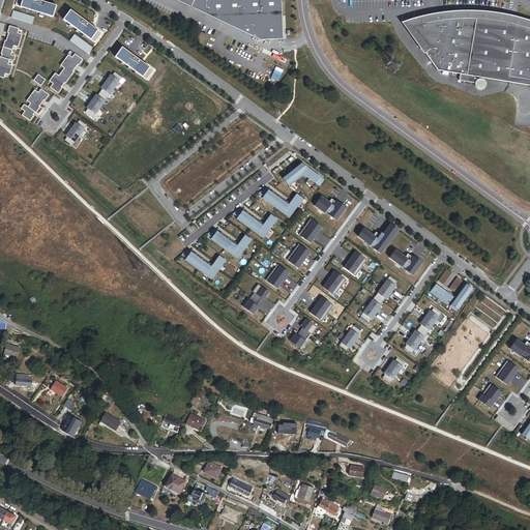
[(56,5),(37,0),(17,0),(16,5),(53,17),(56,5)]
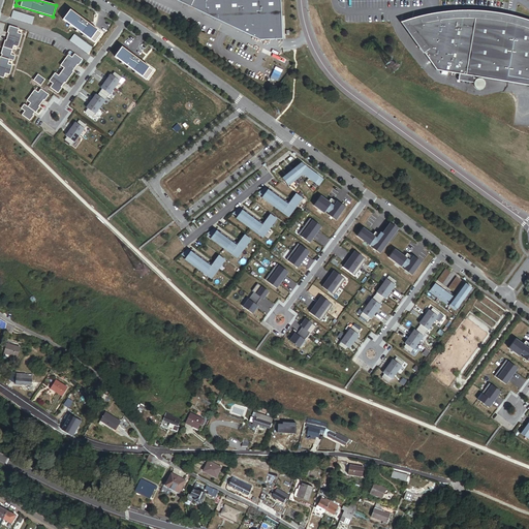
[(176,0),(259,40),(283,39),(280,0),(176,0)]
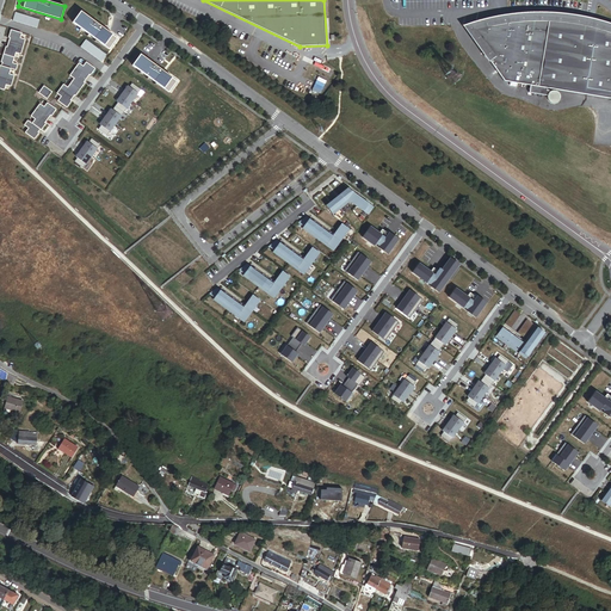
[(36,28),(38,19),(16,12),(13,20),(36,28)]
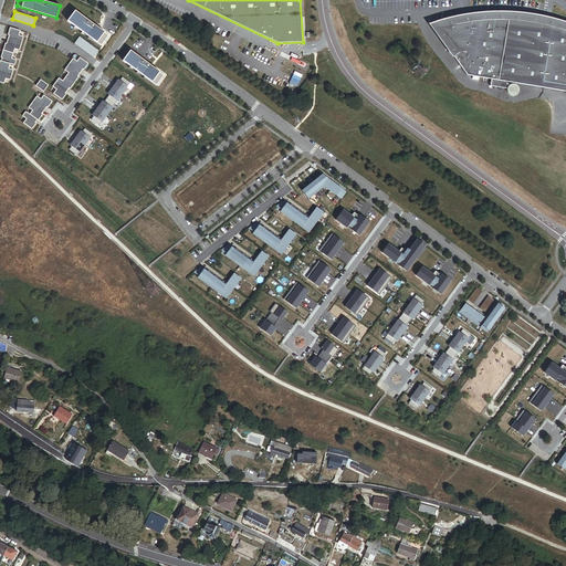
[(108,35),(75,11),(67,21),(101,45),(108,35)]
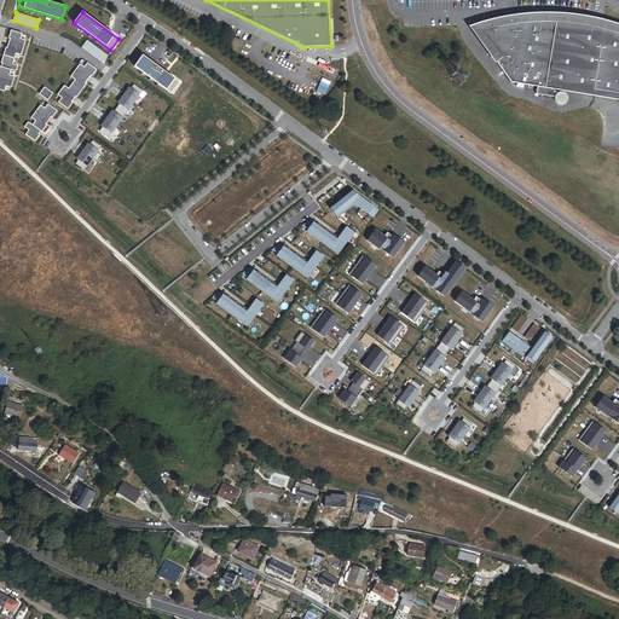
[(618,28),(611,25),(603,23),(591,21),(580,18),(568,17),(559,17),(545,17),(536,17),(521,18),(508,19),(490,23),(473,28),(491,52),(495,28),(508,25),(520,23),(534,22),(547,22),(561,23),(572,24),(588,25),(600,28),(611,32),(618,34),(618,28)]
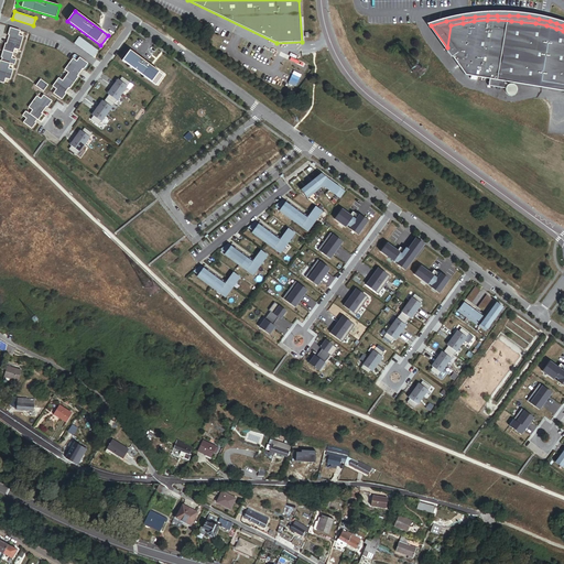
[(463,23),(451,25),(447,47),(468,76),(492,80),(491,87),(509,90),(509,94),(510,95),(512,97),(514,97),(518,96),(519,95),(520,93),(520,90),(520,88),(518,86),(517,86),(513,85),(511,86),(507,85),(507,83),(563,91),(563,31),(556,29),(546,25),(535,23),(521,22),(511,21),(498,20),(487,20),(474,21),(463,23)]
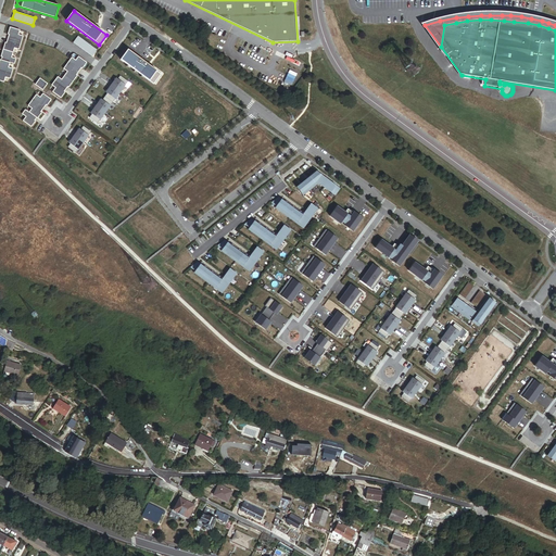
[(20,30),(10,27),(8,35),(9,35),(8,40),(21,45),(23,36),(19,35),(20,30)]
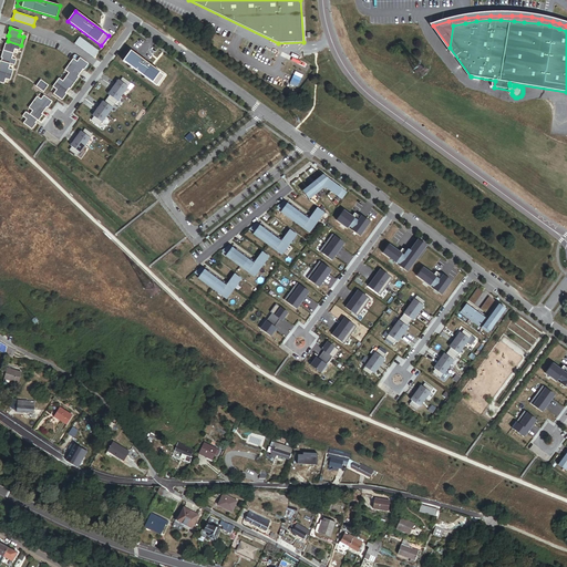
[(99,51),(80,38),(74,43),(93,58),(99,51)]
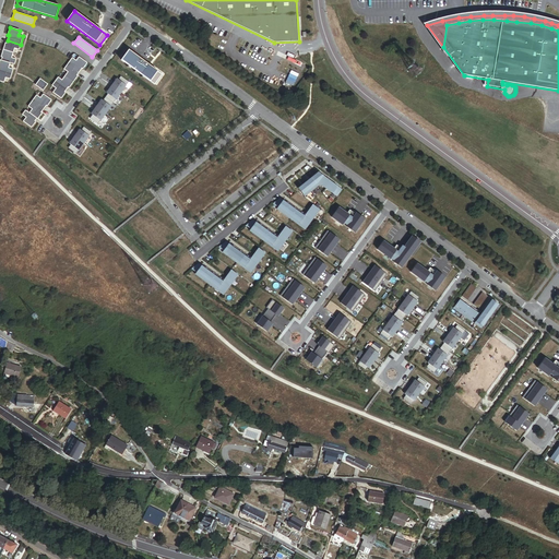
[(21,45),(8,40),(7,44),(6,43),(3,50),(13,52),(14,48),(19,50),(21,45)]
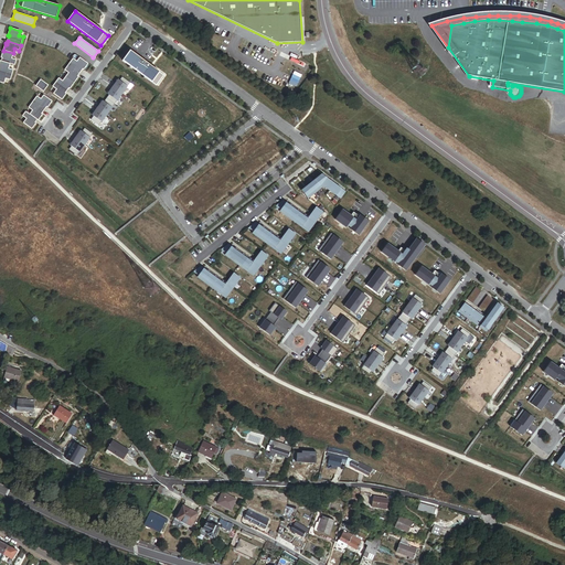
[(2,59),(1,61),(10,64),(14,65),(17,60),(11,59),(13,53),(3,51),(1,57),(2,59)]
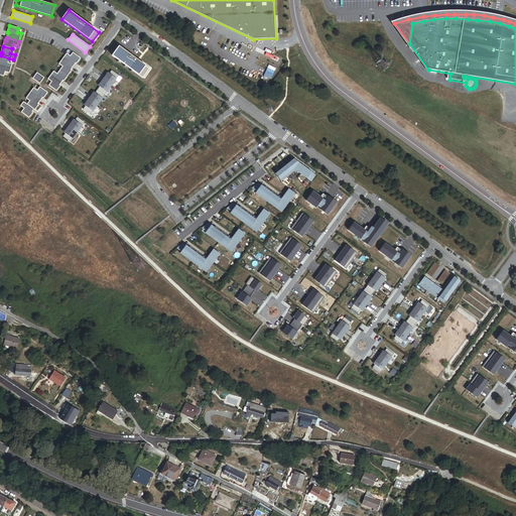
[(149,69),(119,46),(112,55),(142,78),(149,69)]
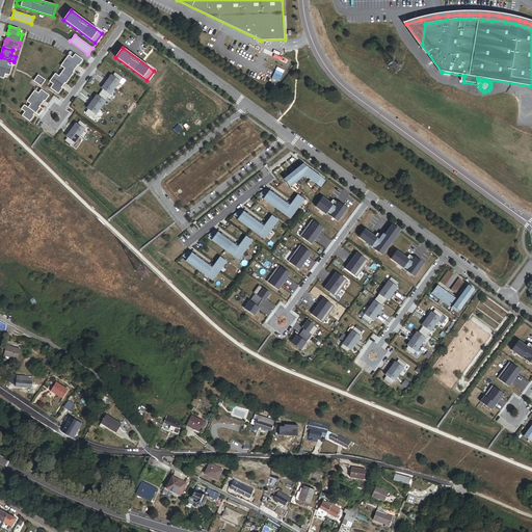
[(79,65),(83,60),(75,54),(72,57),(69,55),(65,59),(76,67),(78,65),(79,65)]
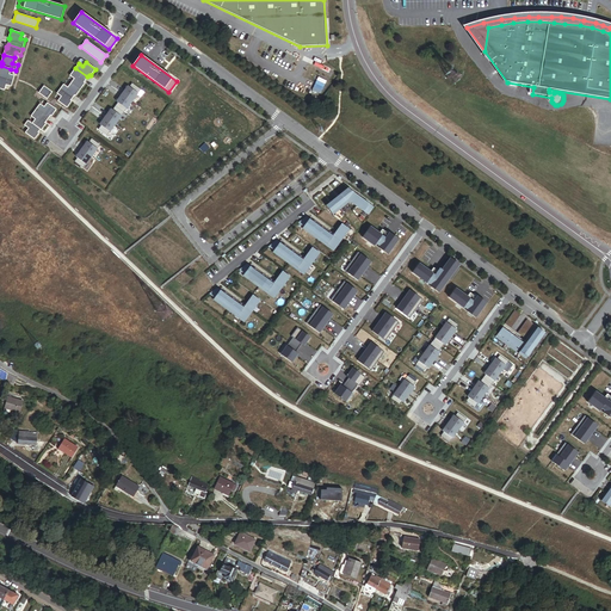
[(0,76),(12,81),(14,75),(10,74),(11,69),(1,66),(0,65),(0,76)]
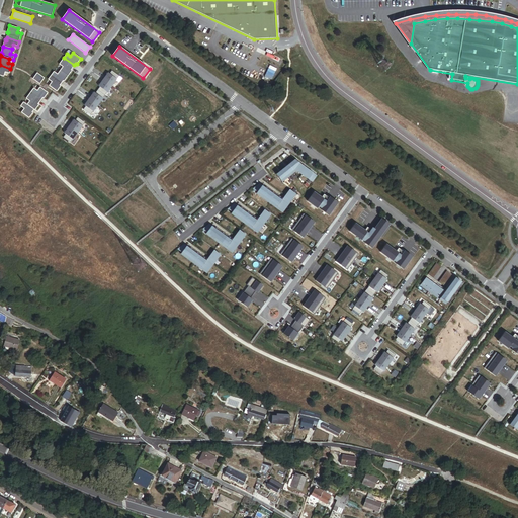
[(71,70),(74,65),(64,58),(59,64),(63,67),(60,70),(68,76),(72,71),(71,70)]
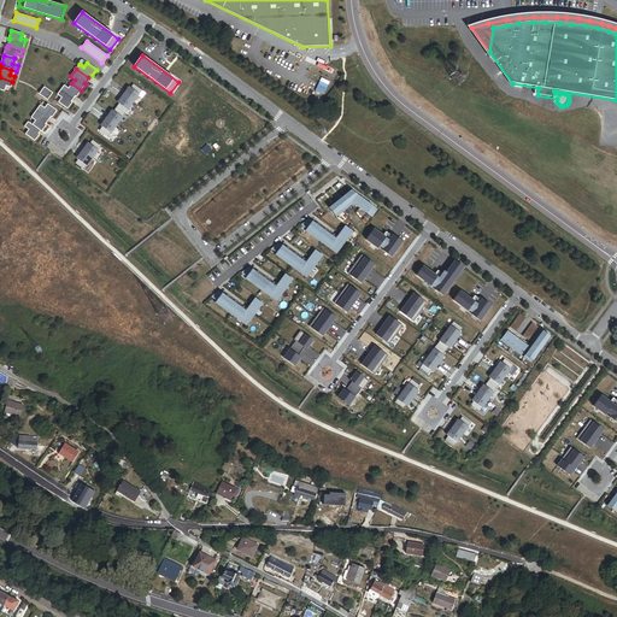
[(0,89),(4,92),(6,86),(11,88),(12,82),(0,77),(0,89)]
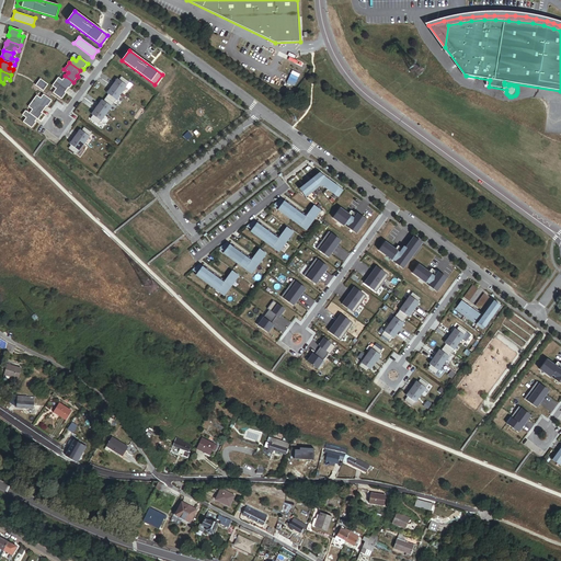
[(69,89),(73,82),(65,76),(61,80),(58,78),(55,82),(66,90),(68,88),(69,89)]
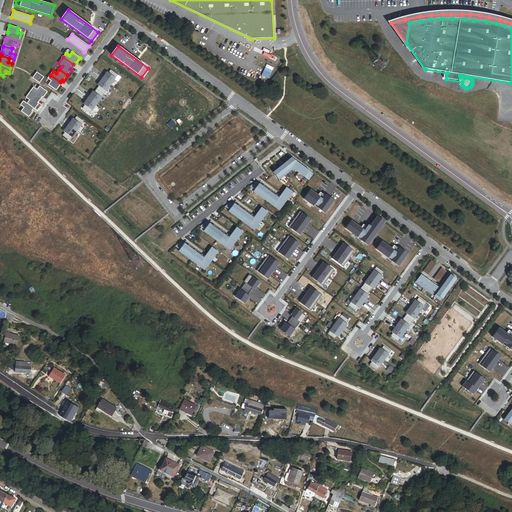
[(111,85),(118,75),(110,70),(108,73),(107,72),(102,79),(111,85)]
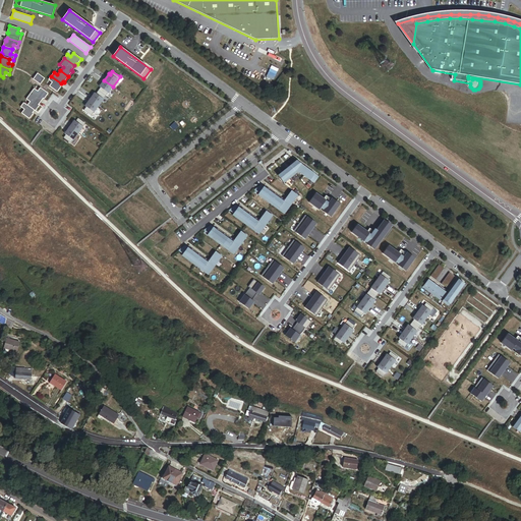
[(40,84),(45,78),(38,73),(33,79),(40,84)]
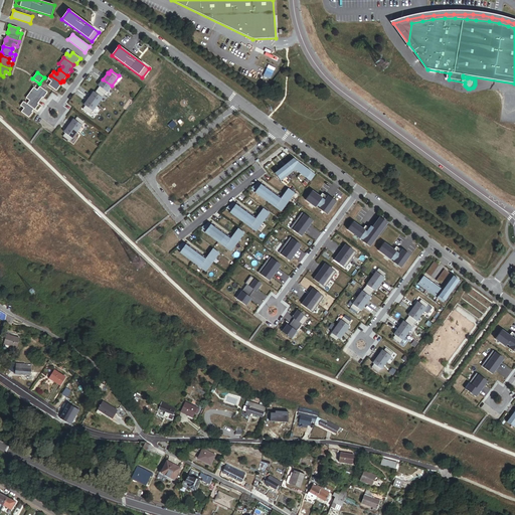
[(59,84),(60,82),(50,75),(47,78),(51,81),(48,86),(56,91),(60,86),(59,84)]
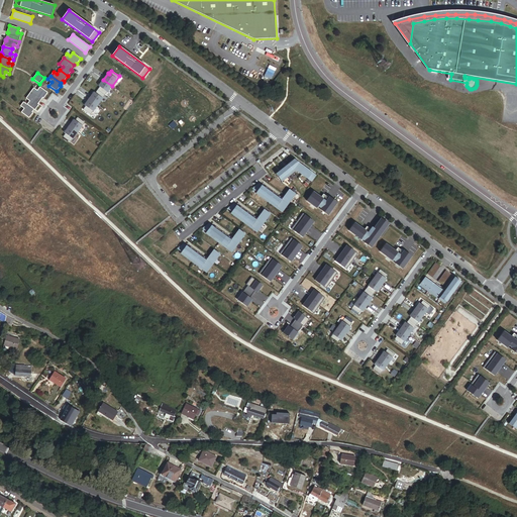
[(105,95),(112,86),(103,80),(98,86),(100,87),(97,90),(105,95)]
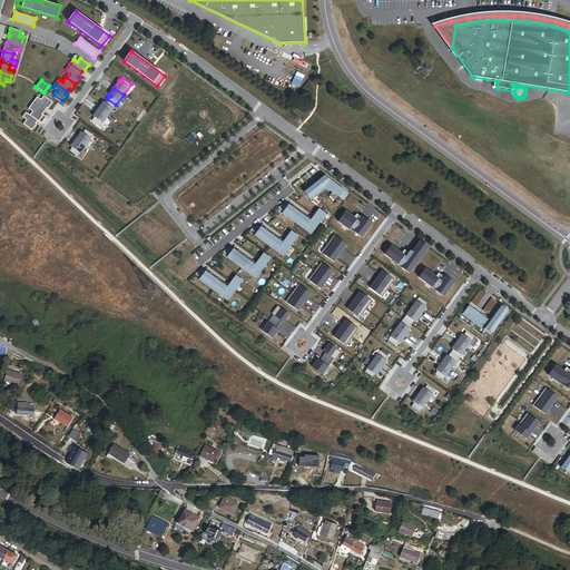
[(37,97),(32,104),(43,112),(47,108),(48,108),(52,102),(45,96),(41,100),(37,97)]
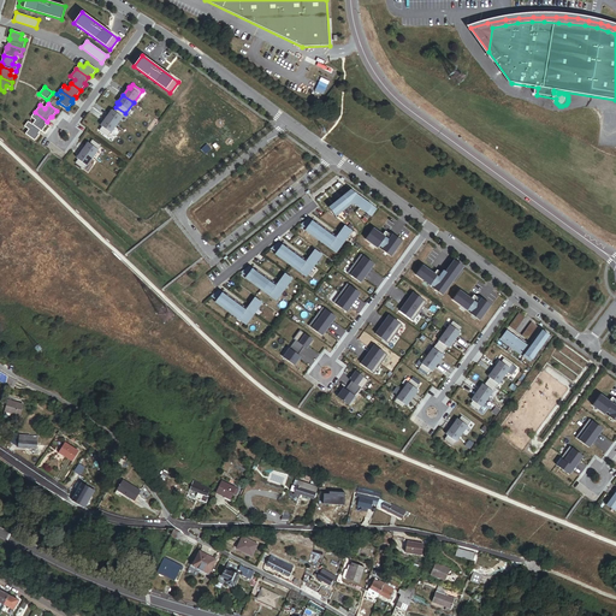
[(117,125),(125,113),(116,107),(113,111),(112,110),(106,118),(117,125)]
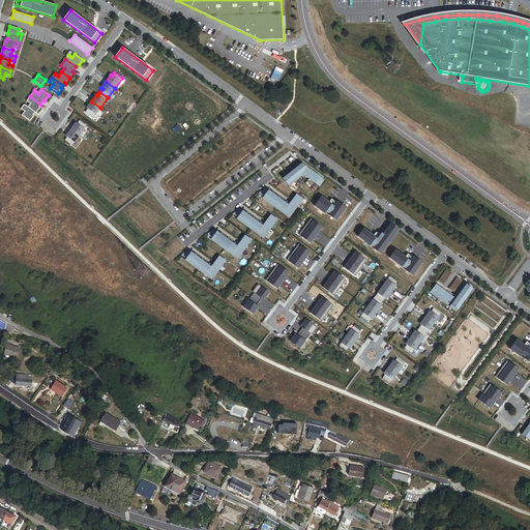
[(34,112),(35,113),(39,108),(38,107),(40,105),(30,96),(26,102),(29,106),(28,108),(34,112)]
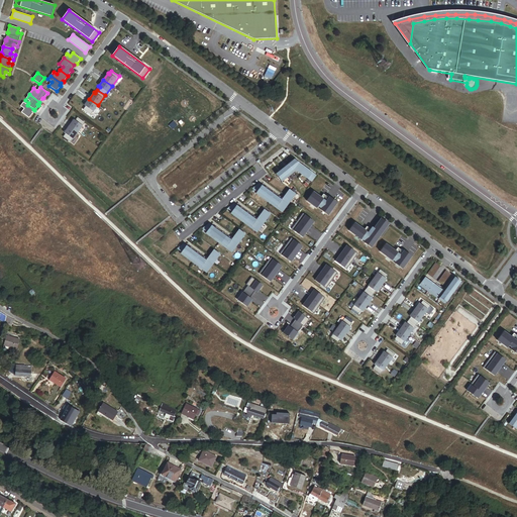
[(90,115),(98,105),(89,99),(84,105),(86,106),(83,109),(90,115)]
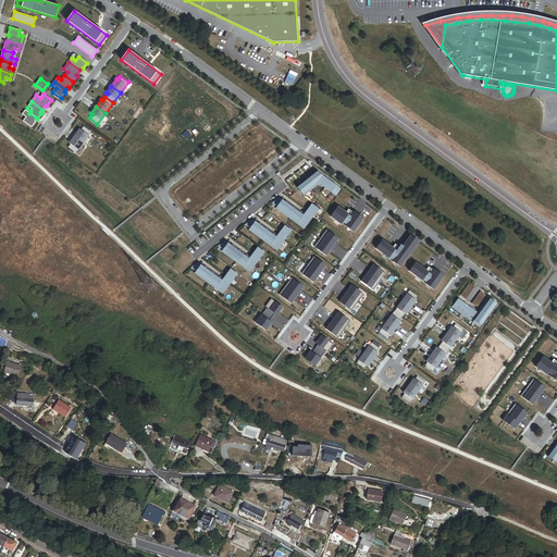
[(29,113),(25,110),(22,114),(26,118),(23,121),(32,127),(36,121),(35,121),(36,118),(29,113)]
